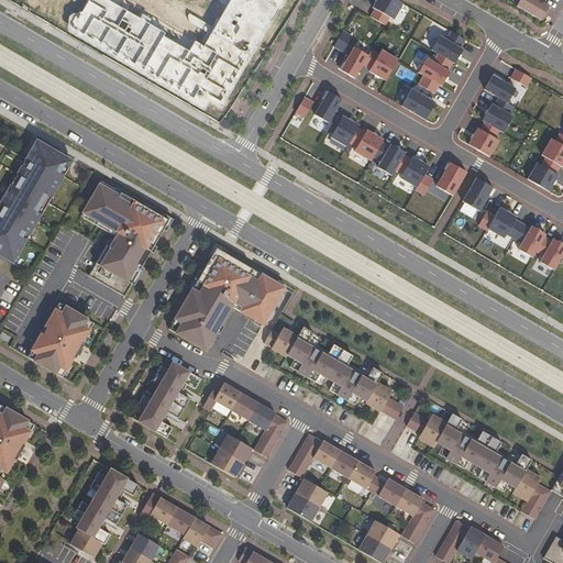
[(105,0),(86,0),(69,31),(220,111),(287,0),(221,0),(197,48),(105,0)]
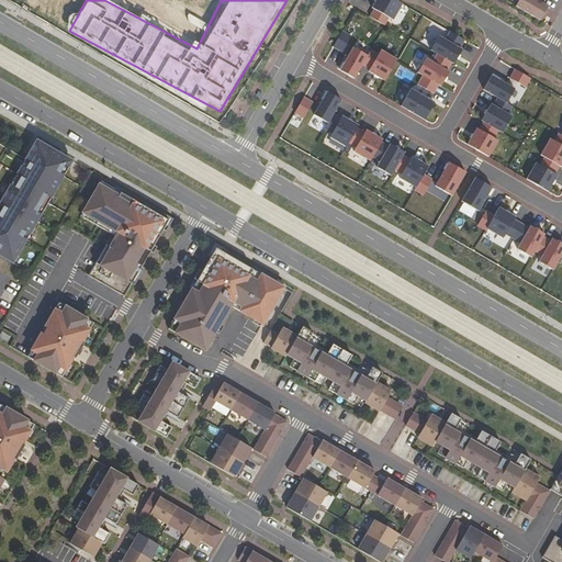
[(396,0),(377,0),(372,8),(374,9),(370,17),(384,25),(389,18),(393,20),(403,3),(396,0)]
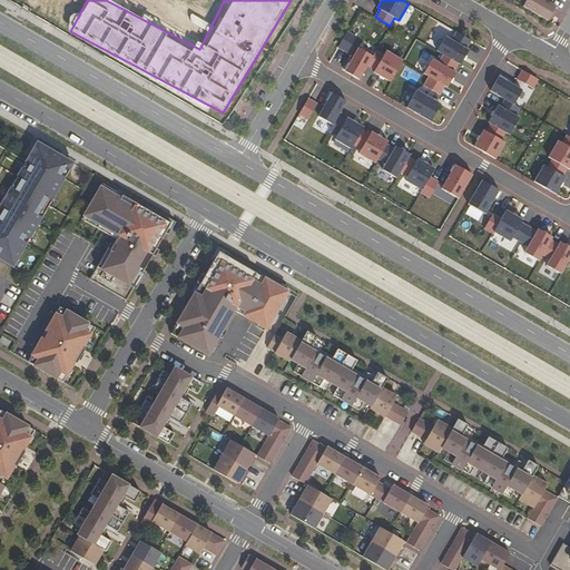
[(553,11),(556,7),(549,2),(543,0),(527,0),(523,7),(548,21),(550,17),(553,11)]
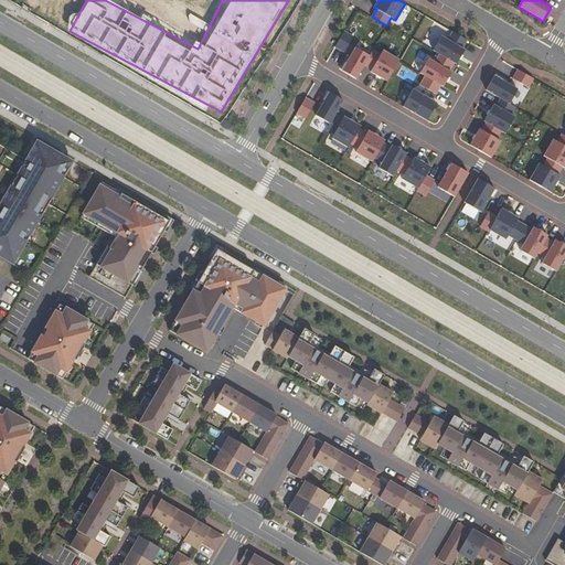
[(344,31),(336,48),(344,52),(353,36),(344,31)]
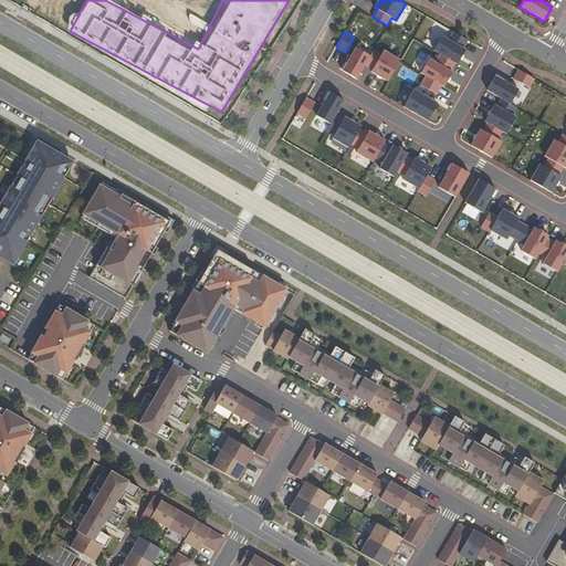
[(469,41),(453,32),(449,40),(443,37),(435,51),(441,54),(456,63),(458,64),(462,56),(467,50),(463,49),(469,41)]
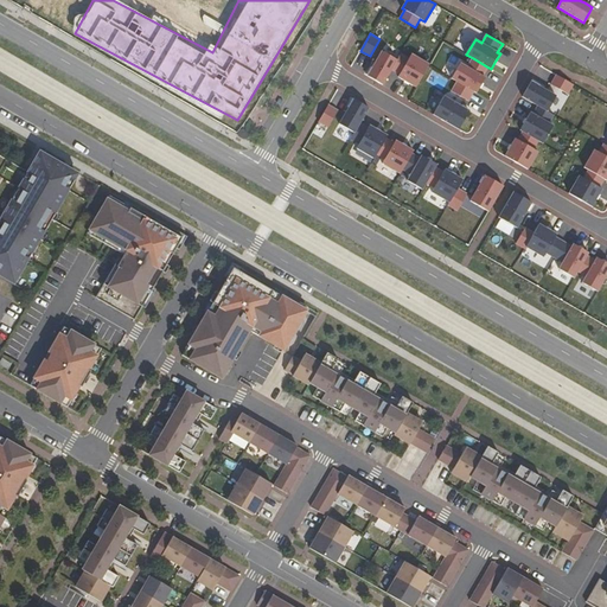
[(397,61),(382,51),(368,76),(374,80),(383,85),(391,70),(397,61)]
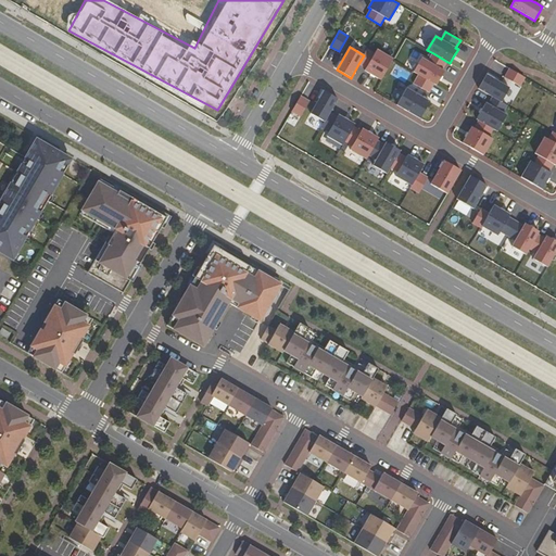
[(381,80),(393,59),(377,50),(375,53),(367,49),(364,55),(358,64),(366,68),(365,71),(381,80)]
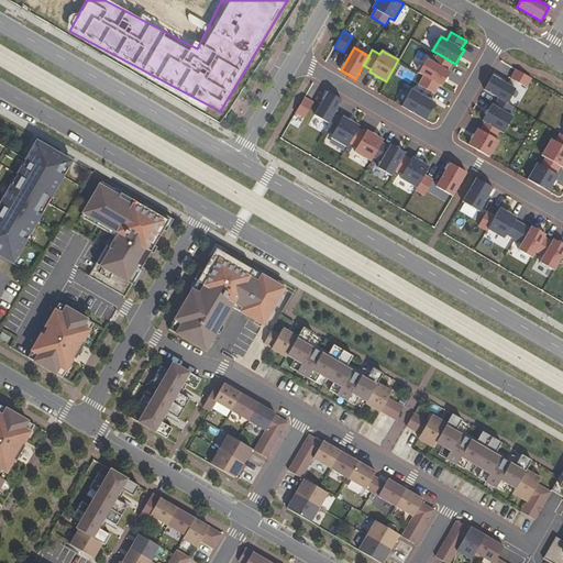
[(453,63),(439,54),(433,63),(427,59),(419,73),(424,76),(440,85),(442,87),(446,78),(451,73),(448,70),(453,63)]
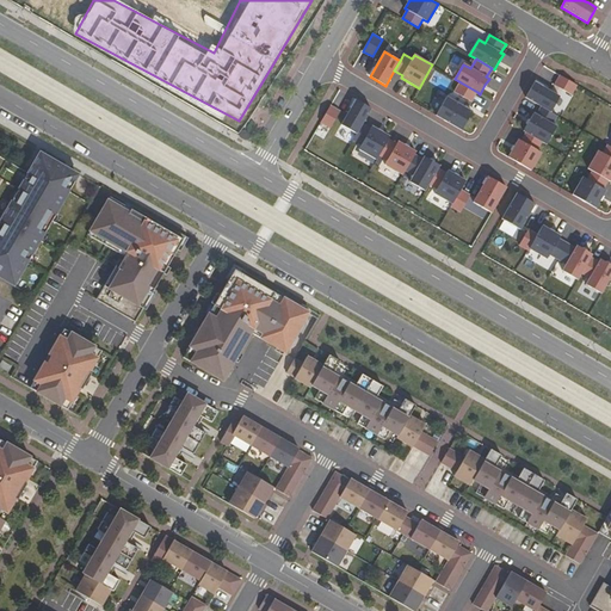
[(578,85),(560,75),(555,85),(572,94),(578,85)]
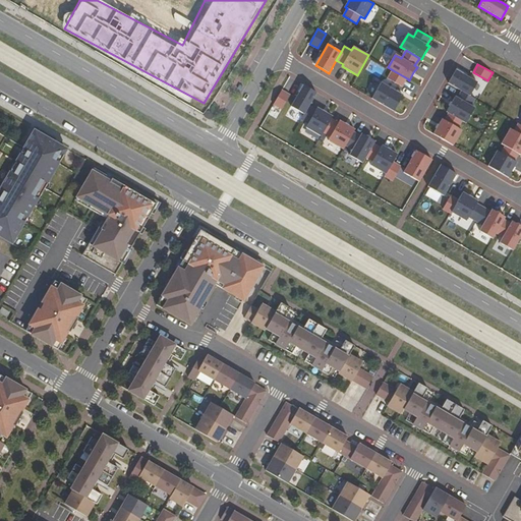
[(393,70),(388,78),(402,87),(407,78),(393,70)]
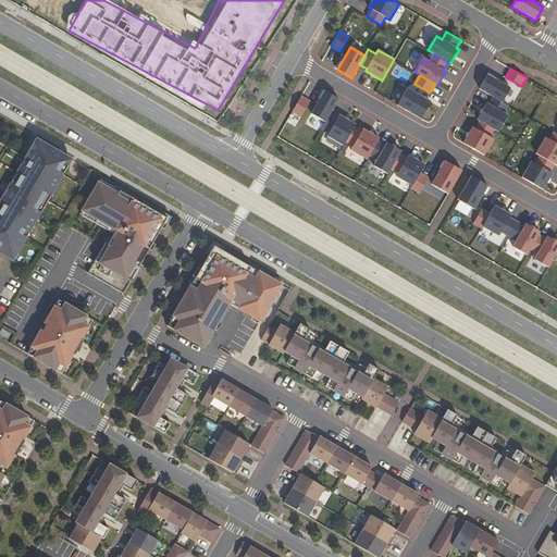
[(485,78),(480,89),(494,97),(503,102),(510,88),(487,75),(485,78)]
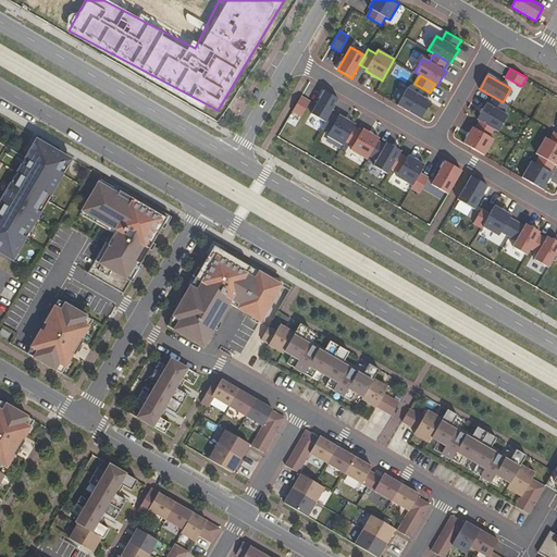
[(408,88),(398,106),(421,119),(425,112),(431,102),(408,88)]
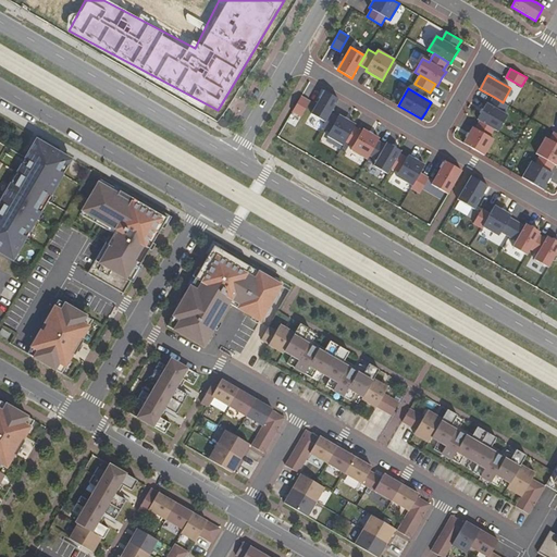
[(333,96),(324,91),(311,114),(325,122),(331,113),(338,99),(333,96)]
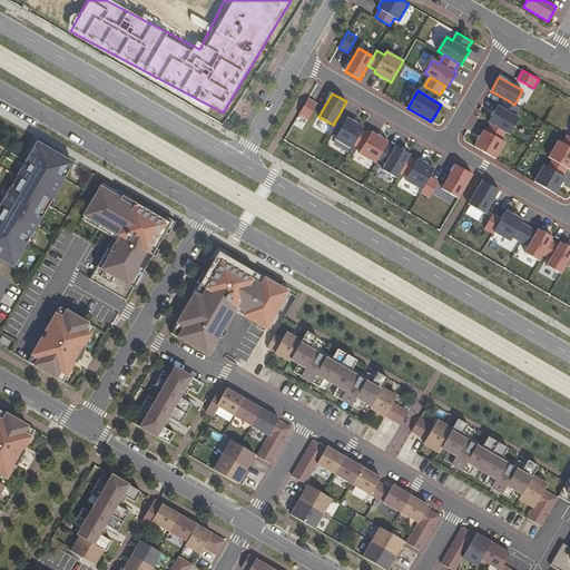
[(317,104),(308,99),(300,115),(308,120),(317,104)]
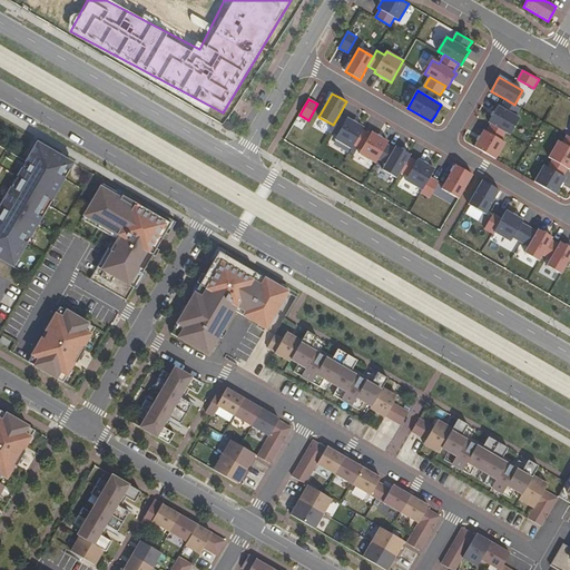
[(489,123),(491,124),(507,133),(510,135),(520,118),(516,116),(520,108),(505,99),(501,107),(499,106),(493,114),(489,123)]
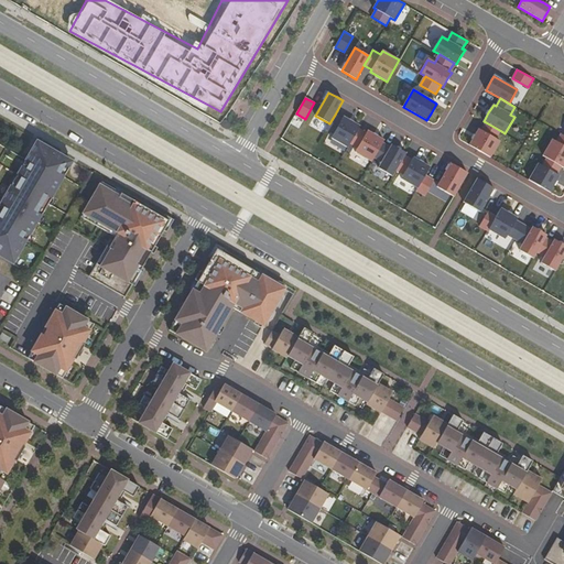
[(329,123),(326,130),(334,134),(332,138),(348,148),(350,143),(359,129),(360,127),(353,121),(344,117),(343,119),(335,115),(329,123)]
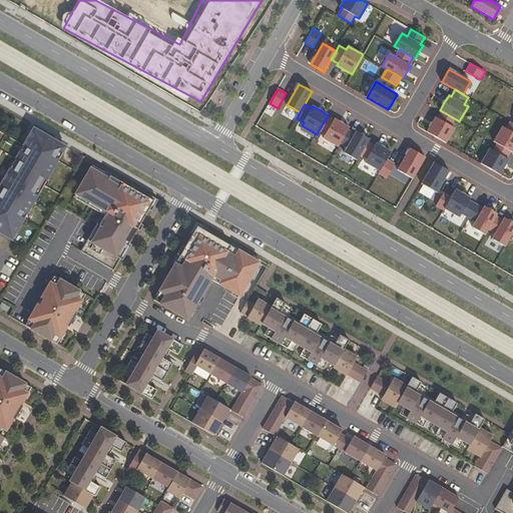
[(431,124),(427,132),(446,143),(455,128),(451,126),(456,119),(442,111),(438,118),(436,117),(431,124)]
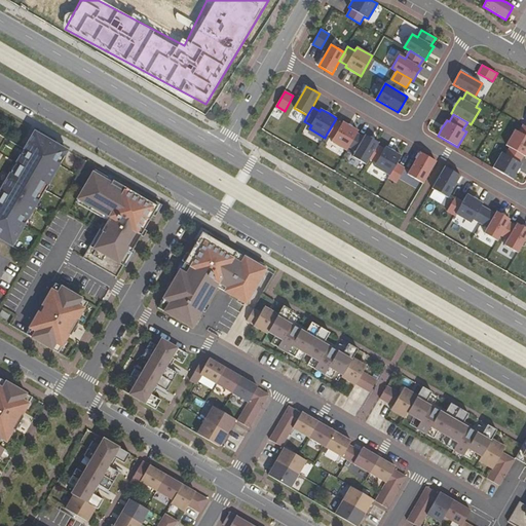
[(335,120),(327,134),(334,138),(332,142),(347,151),(349,147),(358,134),(359,130),(351,126),(343,122),(342,124),(335,120)]
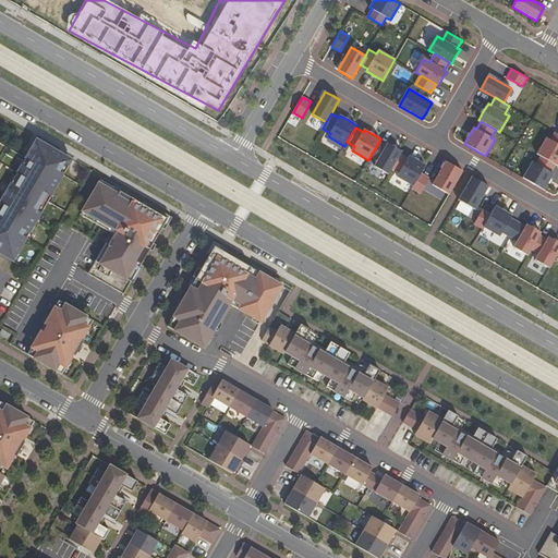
[(461,142),(465,132),(457,128),(452,138),(461,142)]
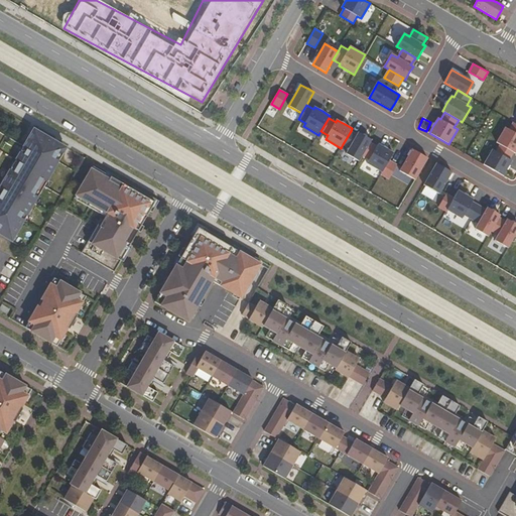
[(500,145),(514,152),(515,153),(515,124),(513,123),(509,130),(505,127),(497,142),(500,145)]
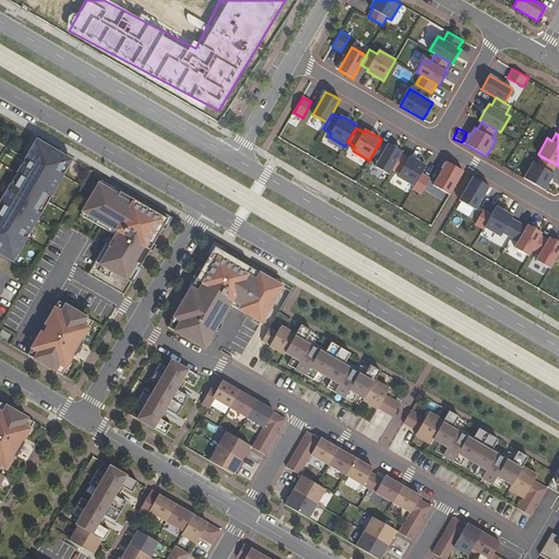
[(0,253),(14,262),(74,159),(38,139),(27,158),(0,142),(0,253)]
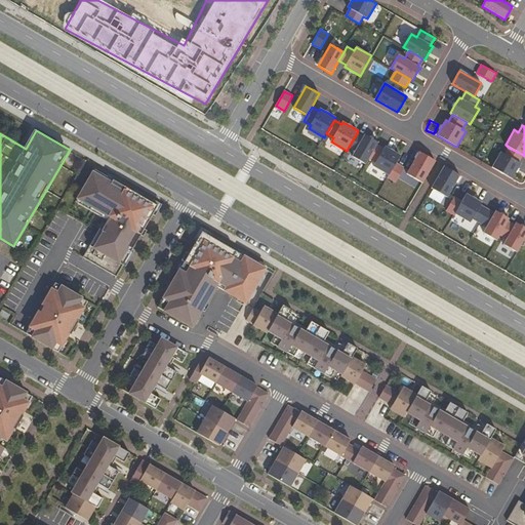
[(364,137),(357,133),(349,147),(356,151),(352,157),(365,164),(368,159),(376,145),(378,143),(371,138),(365,134),(364,137)]
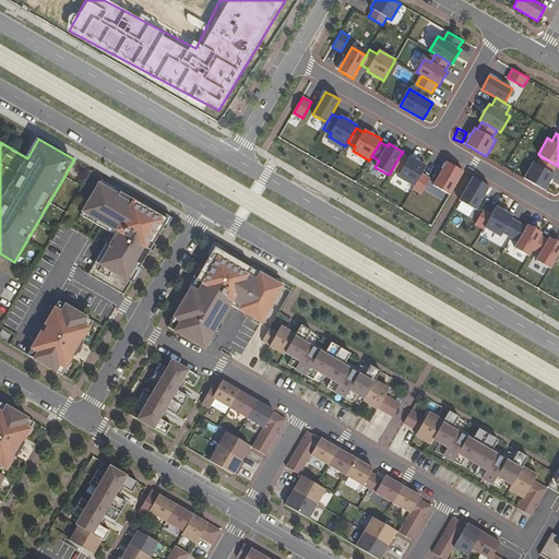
[(401,154),(392,169),(400,174),(397,177),(414,187),(421,174),(426,166),(418,161),(409,156),(408,158),(401,154)]
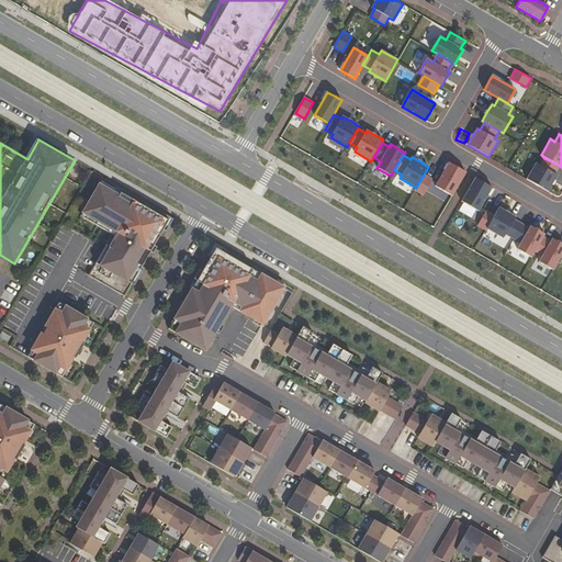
[(527,179),(548,192),(552,184),(558,176),(555,173),(560,166),(544,158),(540,165),(537,163),(527,179)]
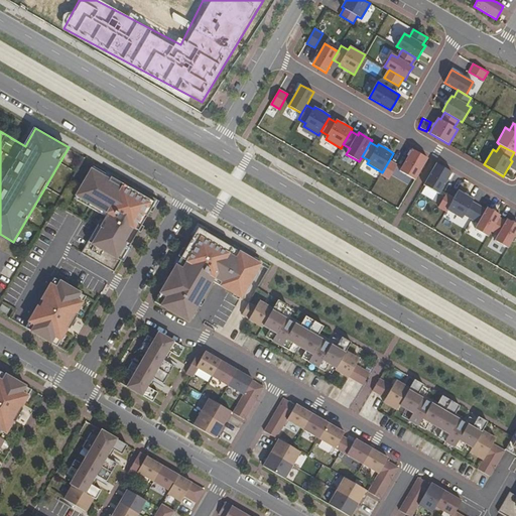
[(415,180),(428,158),(419,153),(412,149),(400,171),(415,180)]
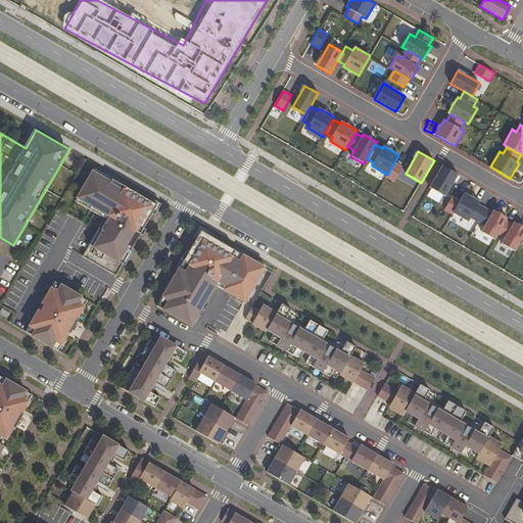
[(402,168),(394,162),(387,175),(386,177),(394,182),(402,168)]
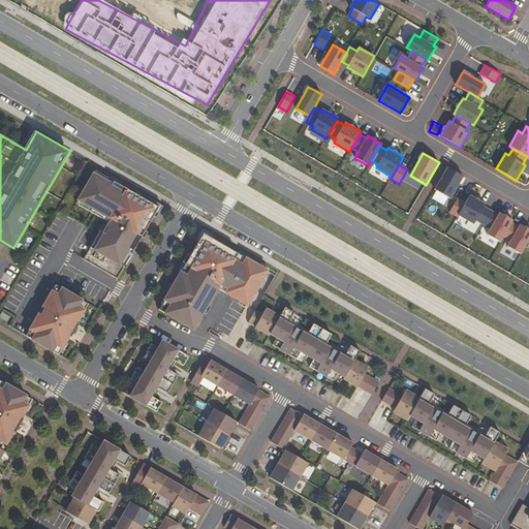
[(456,173),(447,167),(435,190),(450,198),(464,177),(456,173)]
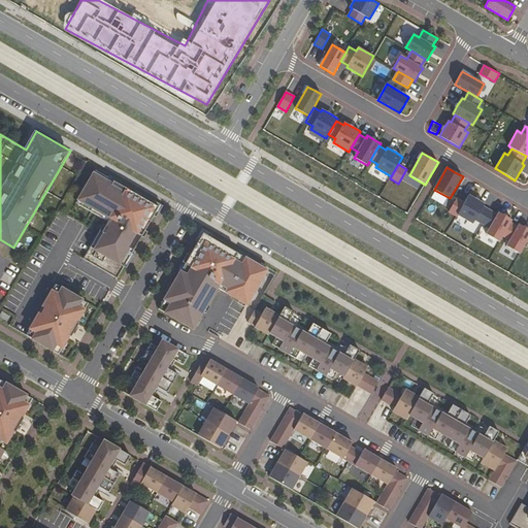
[(159,207),(96,170),(78,200),(92,207),(90,211),(108,222),(106,226),(104,225),(84,259),(117,278),(159,207)]
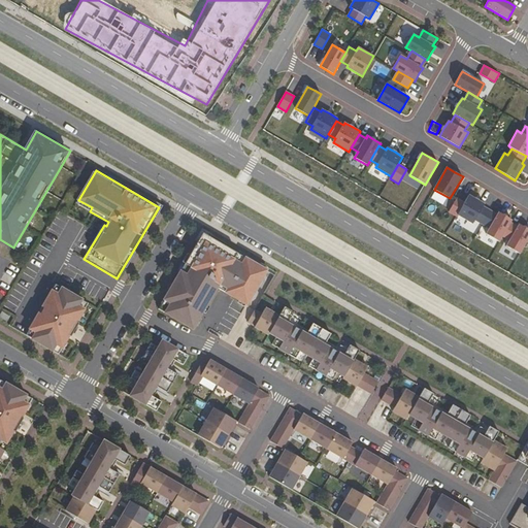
[(465,202),(458,215),(472,224),(475,220),(483,225),(490,210),(484,206),(485,204),(476,199),(469,195),(465,202)]
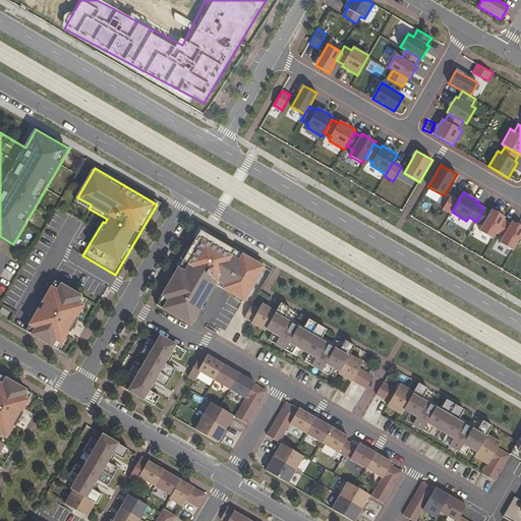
[(443,210),(451,214),(452,212),(459,199),(451,195),(443,210)]
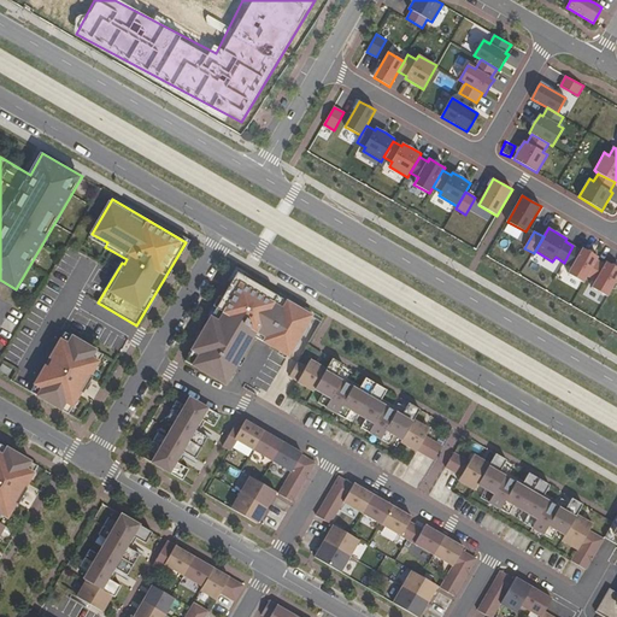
[(107,242),(92,234),(89,238),(105,247),(107,242)]
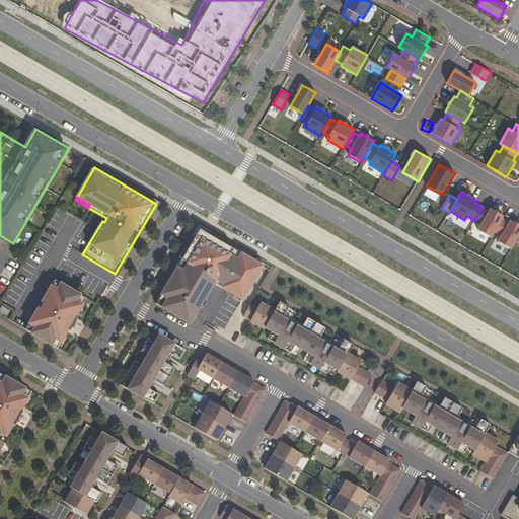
[(482,207),(474,221),(482,225),(477,230),(491,238),(494,232),(502,219),(503,216),(496,212),(491,209),(489,211),(482,207)]
